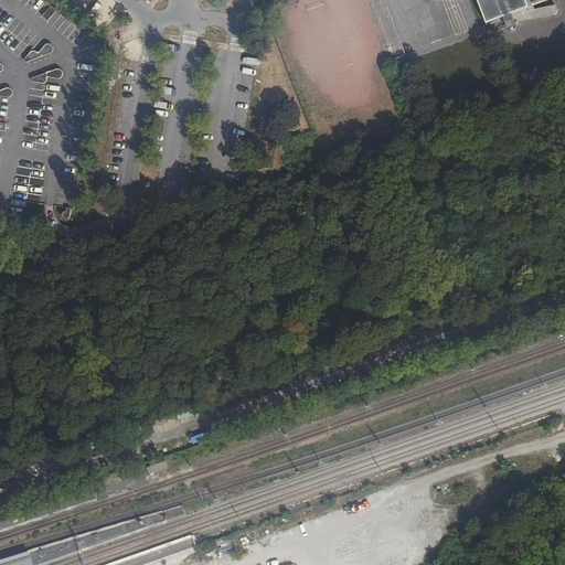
[(479,0),(488,23),(518,11),(545,0),(479,0)]
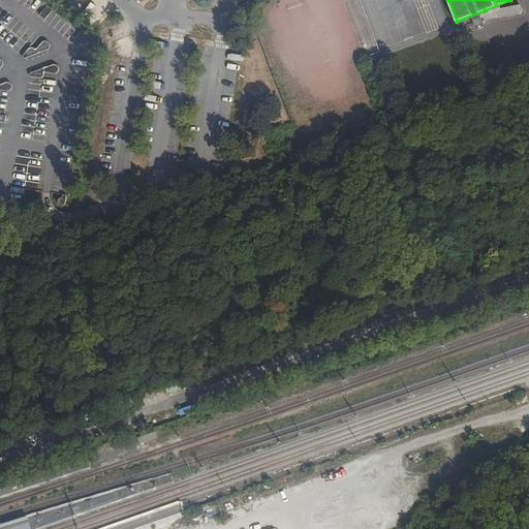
[(517,0),(510,0),(485,10),(488,20),(520,13),(521,11),(521,8),(517,0)]
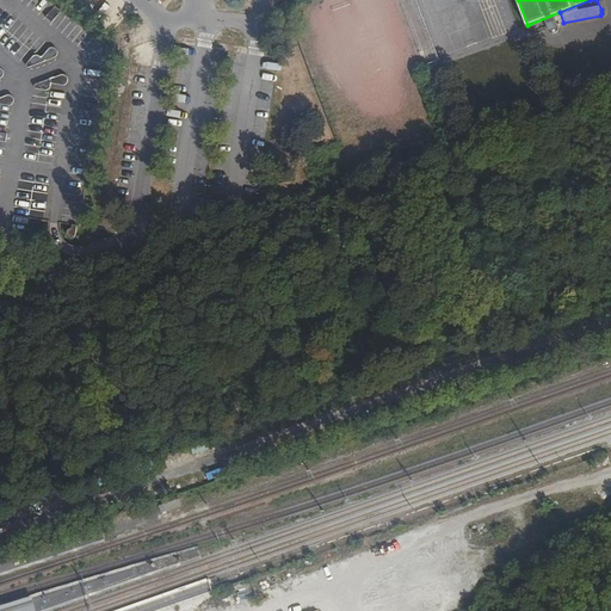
[(0,610),(36,610),(34,600),(0,610)]
